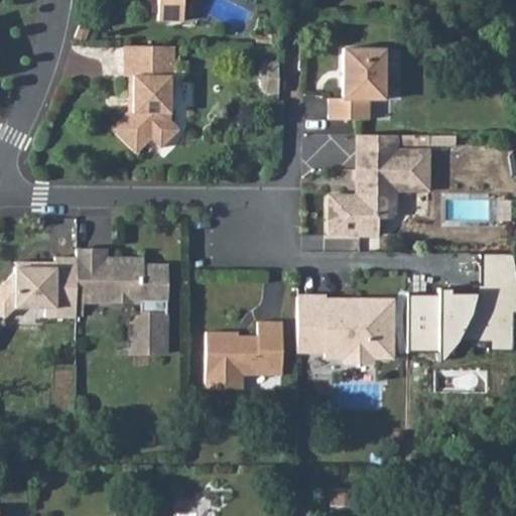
[(156,0),(157,21),(182,22),(181,0),(156,0)]
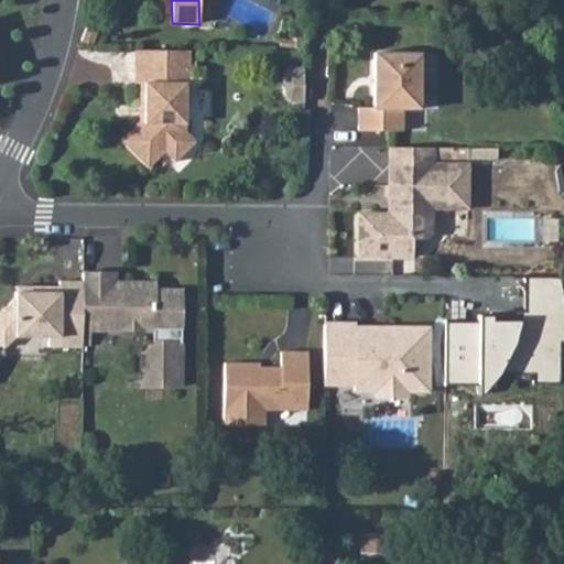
[(88,22),(82,41),(93,44),(99,26),(88,22)]
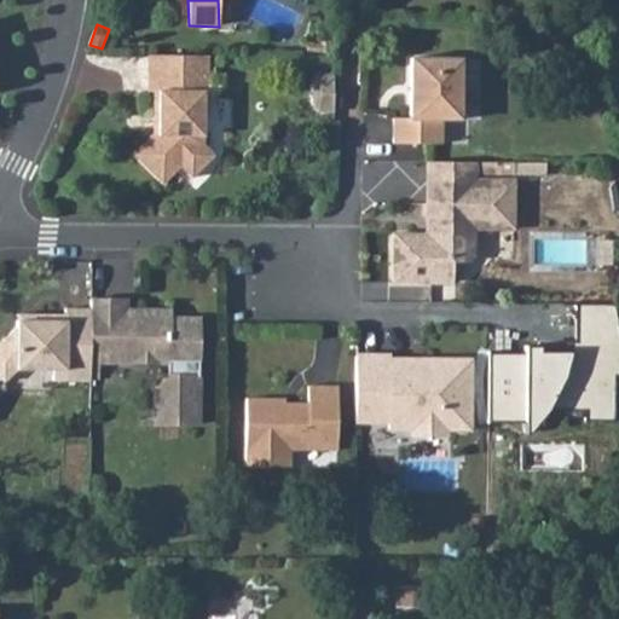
[(208,56),(148,56),(148,92),(152,92),(152,134),(132,155),(162,185),(179,167),(191,179),(214,156),(202,145),(203,117),(207,117),(208,56)]
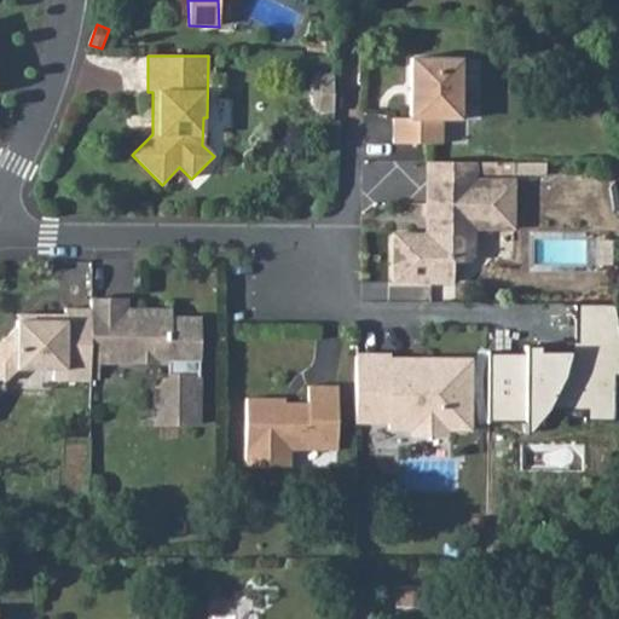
[(393,144),(441,145),(441,121),(460,121),(461,59),(410,59),(410,119),(393,119),(393,144)]
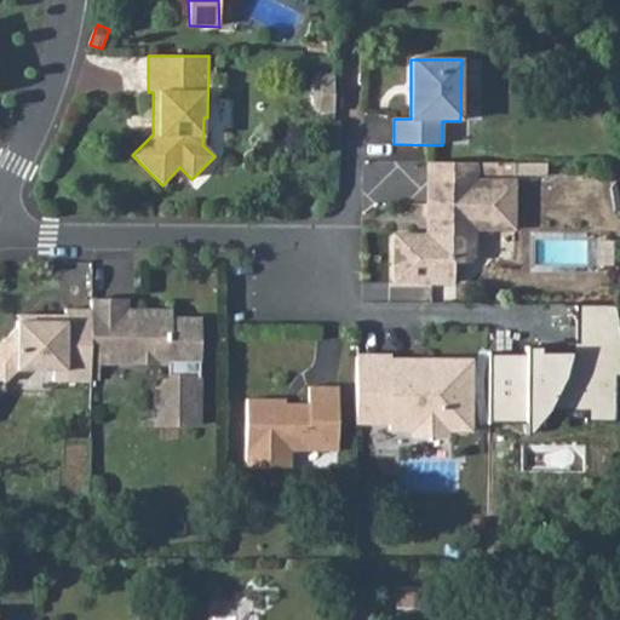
[(319,113),(333,114),(333,107),(334,78),(320,76),(313,86),(313,104),(319,113)]
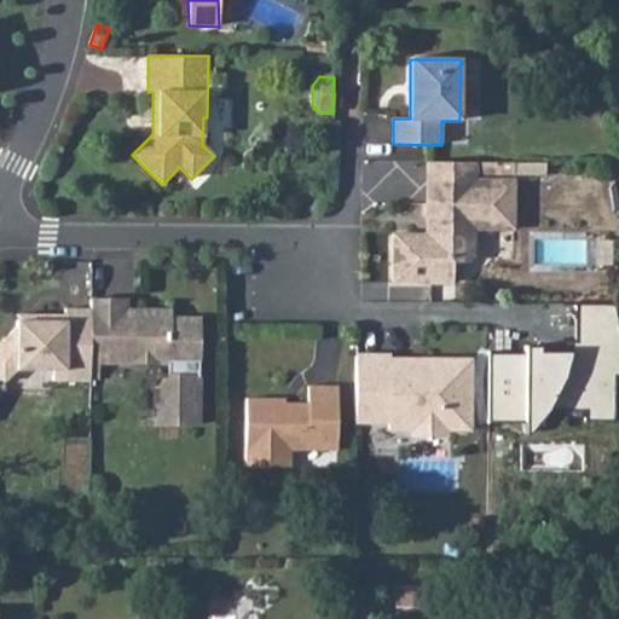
[(475,163),(427,163),(426,235),(432,235),(432,246),(393,246),(392,283),(452,284),(452,262),(468,262),(474,256),(474,230),(492,230),(492,209),(514,209),(514,181),(474,181),(474,175),(475,163)]
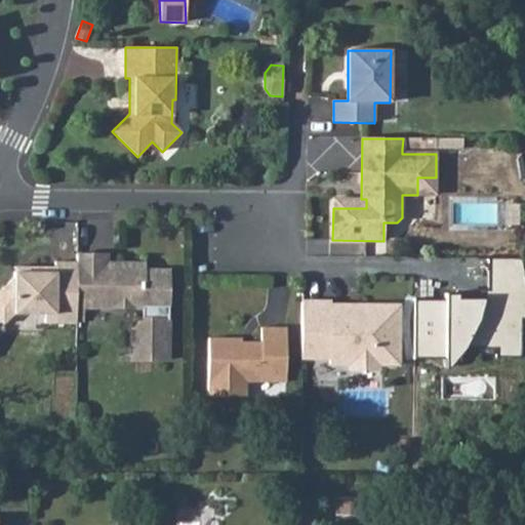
[(422,138),(403,138),(402,149),(423,149),(422,138)]
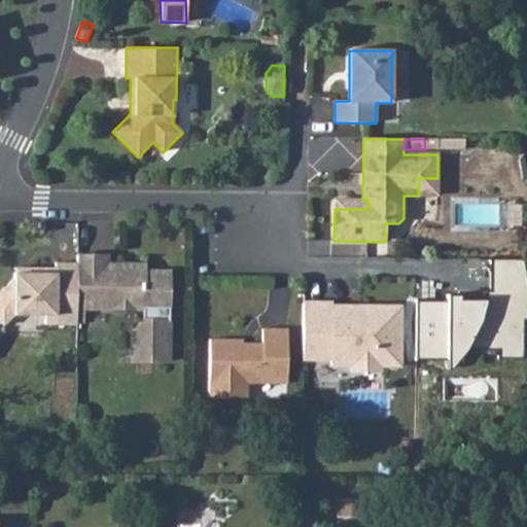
[(437,139),(424,139),(425,149),(437,149),(437,139)]
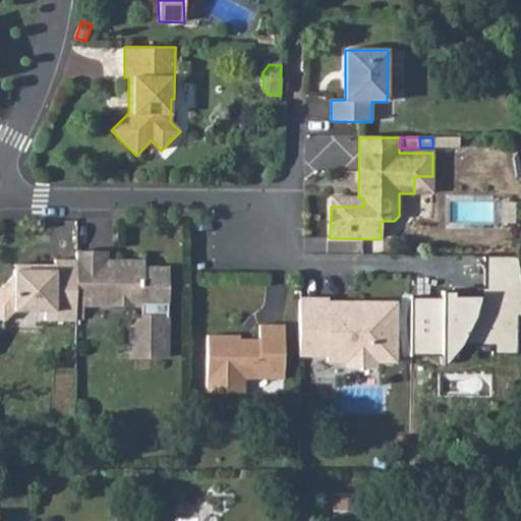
[(414,193),(432,193),(432,176),(414,176),(414,193)]
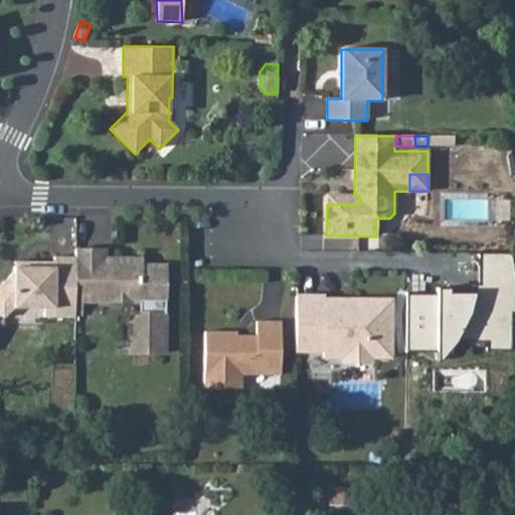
[(105,249),(74,249),(74,258),(74,301),(80,302),(139,302),(139,313),(129,324),(129,337),(132,338),(132,353),(164,353),(165,267),(141,266),(141,260),(117,259),(117,263),(105,263),(104,259),(105,249)]
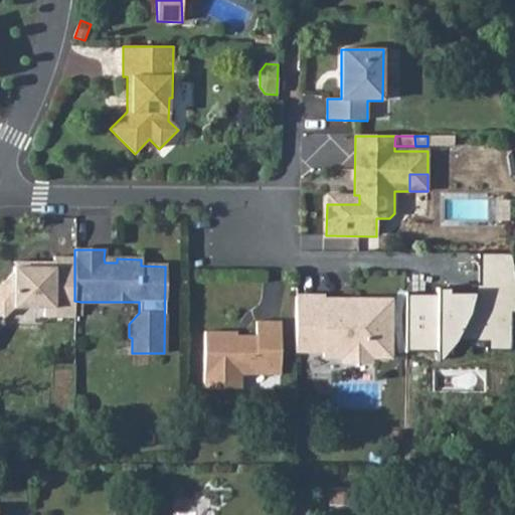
[(74,301),(74,258),(53,258),(53,263),(27,263),(27,268),(14,268),(14,273),(0,286),(0,316),(3,319),(13,308),(44,309),(44,318),(74,318),(74,314),(74,301)]
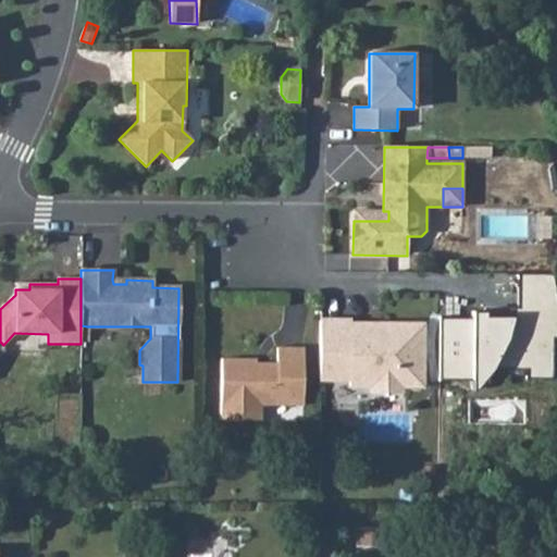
[(350,321),(320,321),(319,380),(349,380),(349,385),(371,386),(371,392),(400,392),(400,386),(421,386),(422,325),(380,325),(380,334),(367,334),(367,331),(350,331),(350,321)]
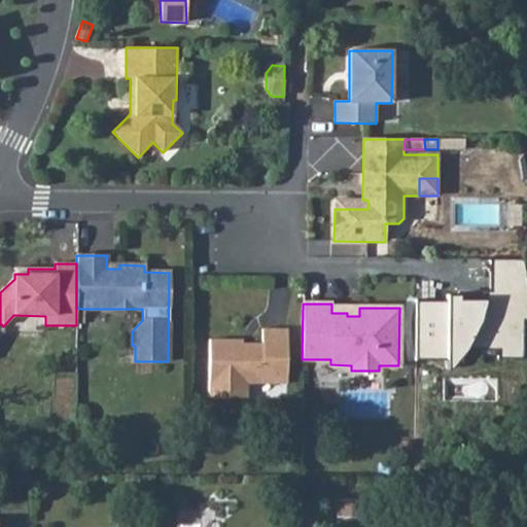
[(242,340),(209,340),(209,398),(247,398),(247,383),(286,384),(287,329),(261,329),(261,344),(252,344),(251,349),(242,349),(242,340)]
